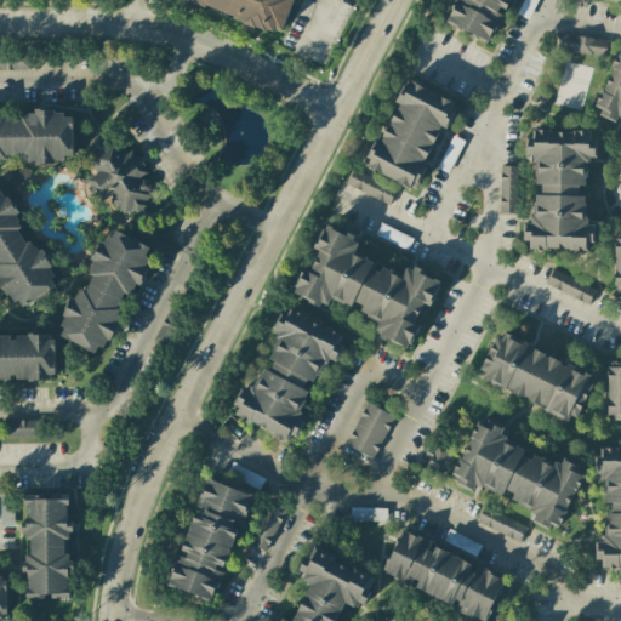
[(184,0),(284,32),(292,0),(184,0)]
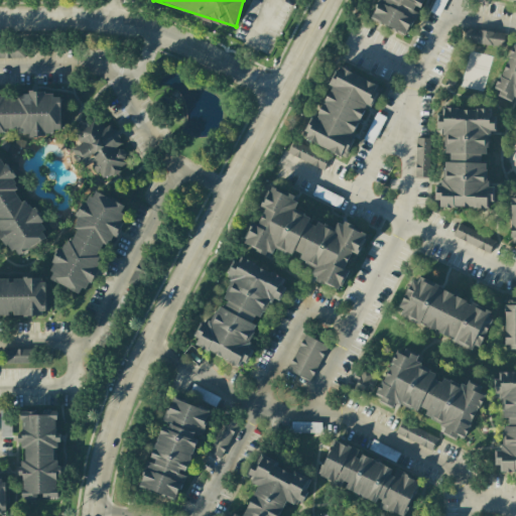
[(379,0),(371,18),(407,35),(419,9),(420,10),(424,0),(379,0)]
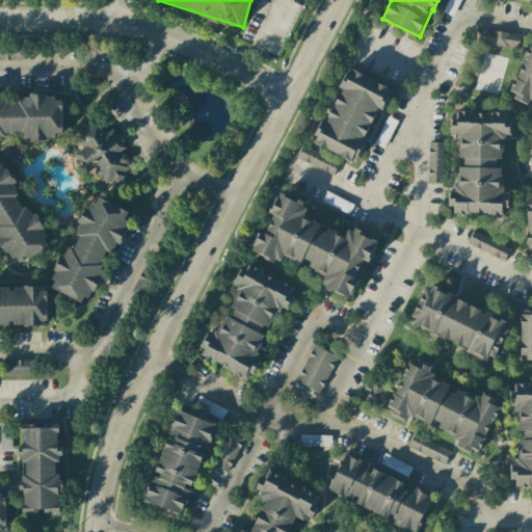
[(455,11),(460,0),(448,0),(446,7),(455,11)]
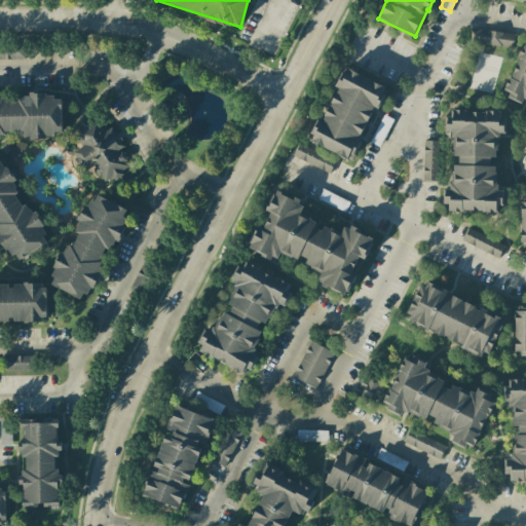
[(516,32),(475,30),(474,44),(515,46),(516,32)]
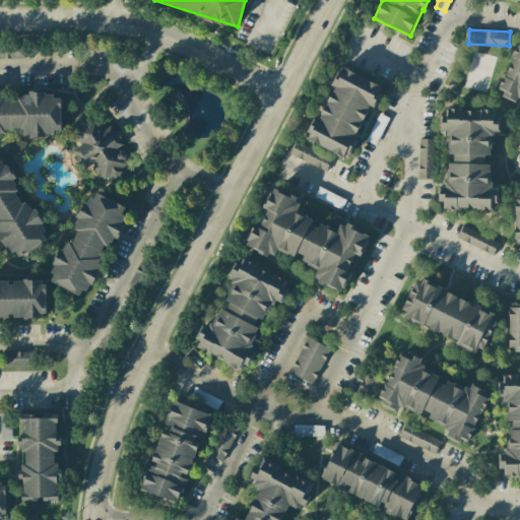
[(519,44),(518,44),(512,58),(499,89),(512,102),(517,104),(519,100),(519,44)]
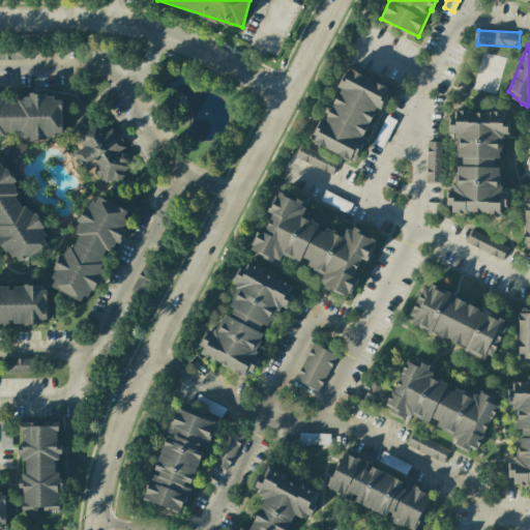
[(391,88),(348,68),(339,87),(341,88),(325,122),(320,119),(311,141),(353,160),(378,108),(382,110),(391,88)]
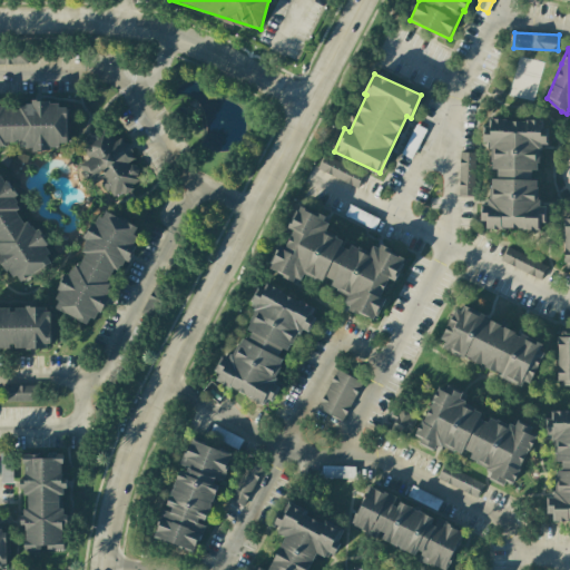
[(0,145),(20,145),(28,148),(68,148),(68,107),(65,108),(48,100),(32,100),(30,105),(21,105),(19,110),(11,110),(0,105),(0,145)]
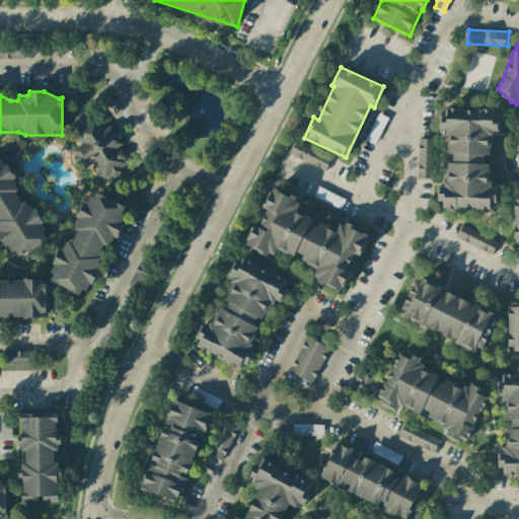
[(494,110),(442,108),(441,130),(444,130),(448,141),(453,161),(446,163),(446,186),(439,188),(439,192),(443,208),(478,209),(498,204),(497,200),(497,189),(493,189),(490,178),(490,174),(485,156),(491,154),(492,133),(498,132),(498,127),(494,110)]
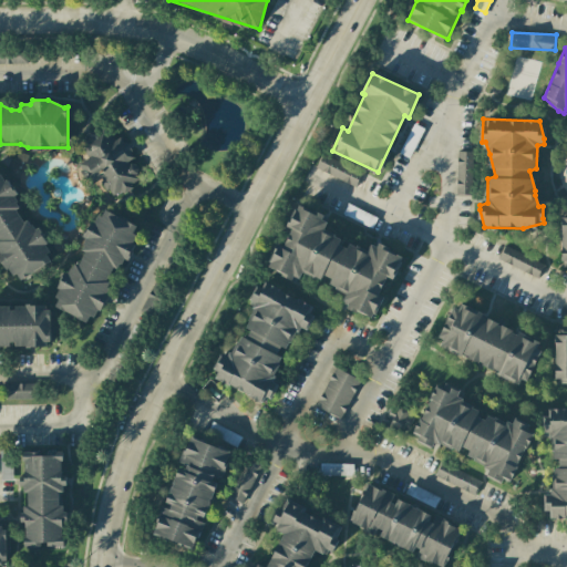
[(89,155),(78,167),(95,183),(96,181),(114,196),(120,189),(124,193),(142,173),(130,162),(135,155),(100,122),(79,145),(89,155)]
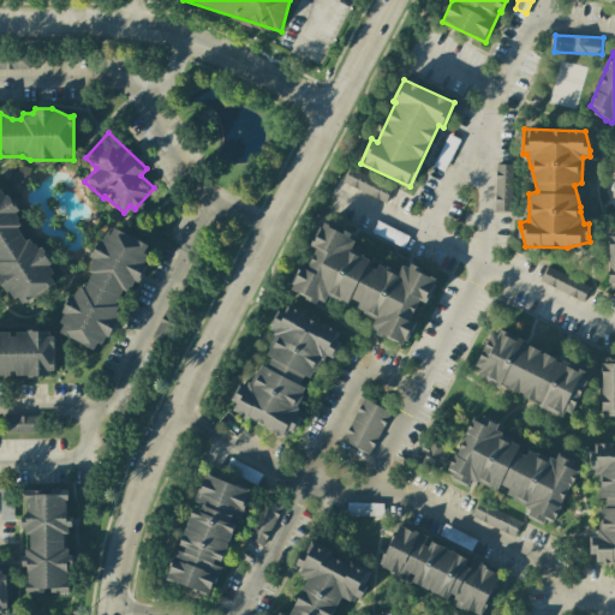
[(439,156),(448,161),(459,139),(448,135),(439,156)]
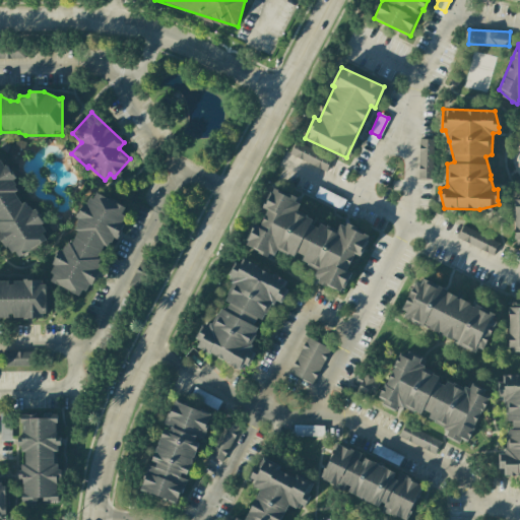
[(289,153),(327,172),(333,159),(295,141),(289,153)]
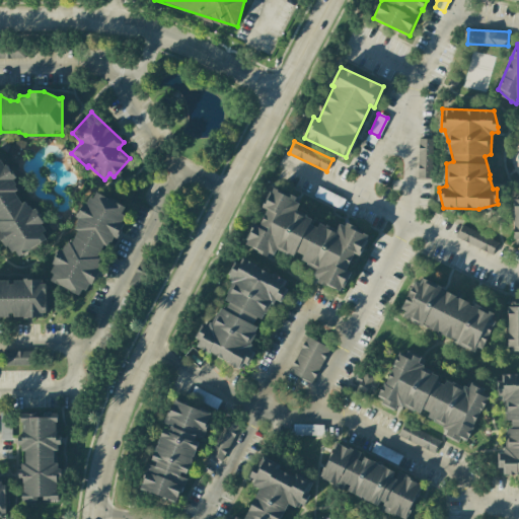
[(0,153),(0,231),(14,258),(47,241),(1,153),(0,153)]
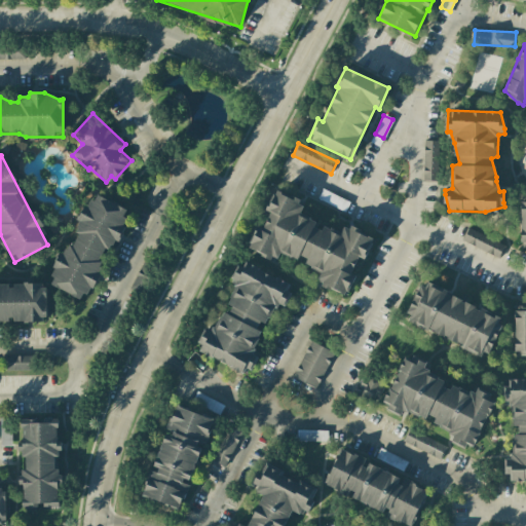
[(350,202),(323,189),(317,198),(345,212),(350,202)]
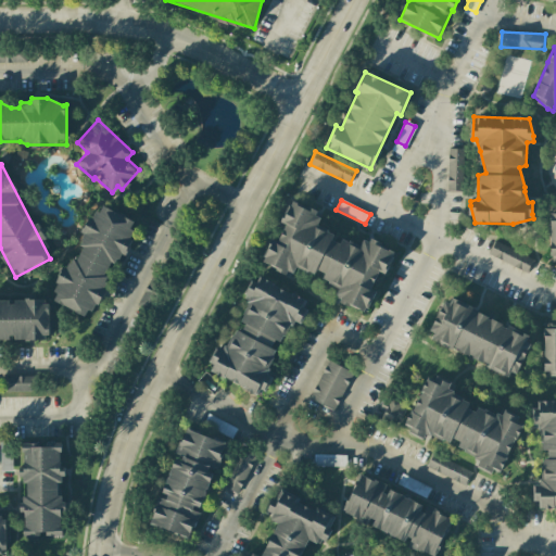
[(366,313),(376,291),(371,289),(379,272),(384,274),(395,252),(365,238),(359,249),(342,240),(316,228),(323,216),(292,201),(282,223),(287,225),(278,242),(273,239),(262,262),(293,276),(298,266),(316,275),(341,287),(336,299),(366,313)]
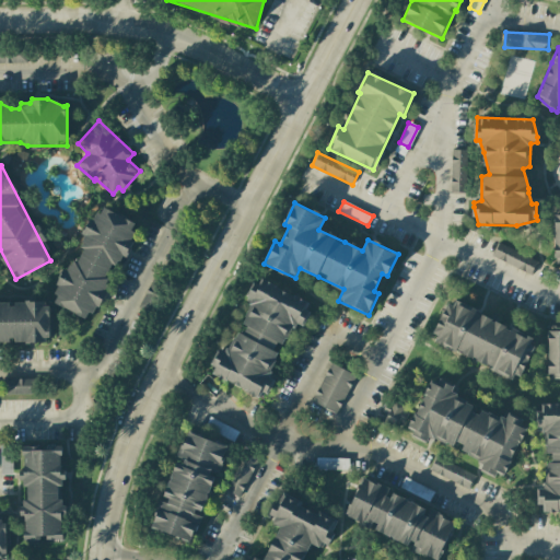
[(139,224),(100,206),(80,247),(79,246),(53,303),(90,321),(116,265),(119,267),(139,224)]
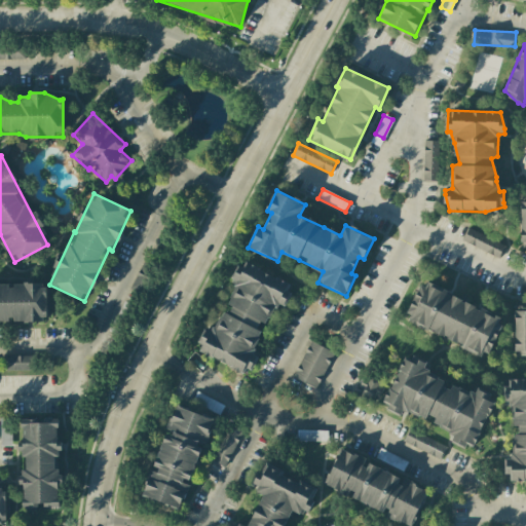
[(505,246),(467,227),(461,240),(499,258),(505,246)]
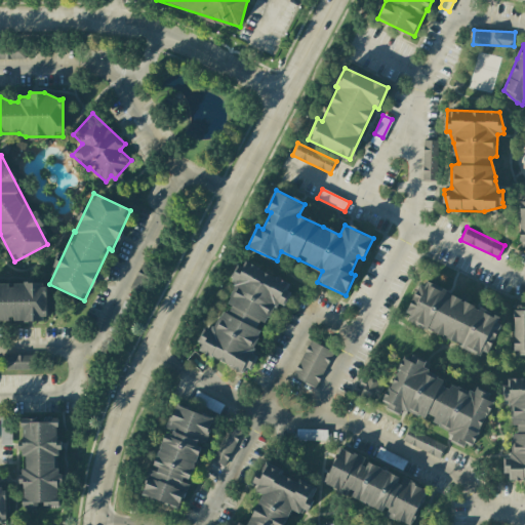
[(200,351),(240,370),(250,371),(258,356),(254,354),(255,346),(257,339),(259,322),(268,323),(277,305),(284,308),(287,301),(289,283),(253,267),(238,265),(231,278),(235,280),(234,290),(228,304),(223,311),(213,330),(204,329),(202,333),(200,351)]
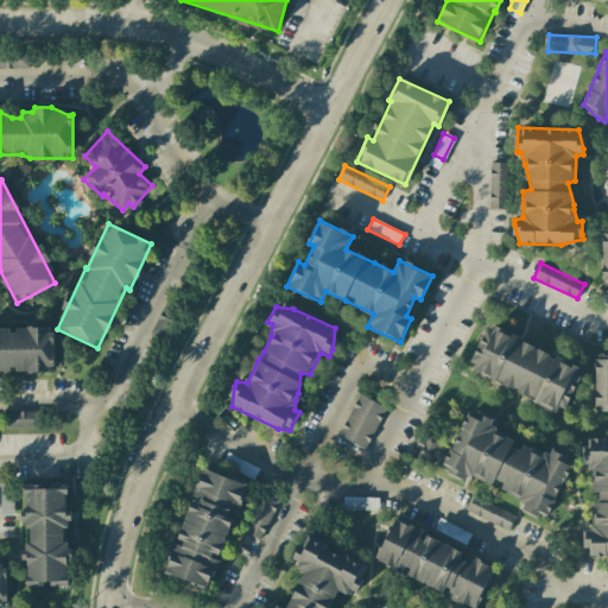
[(563,412),(582,367),(487,327),(468,371),(563,412)]
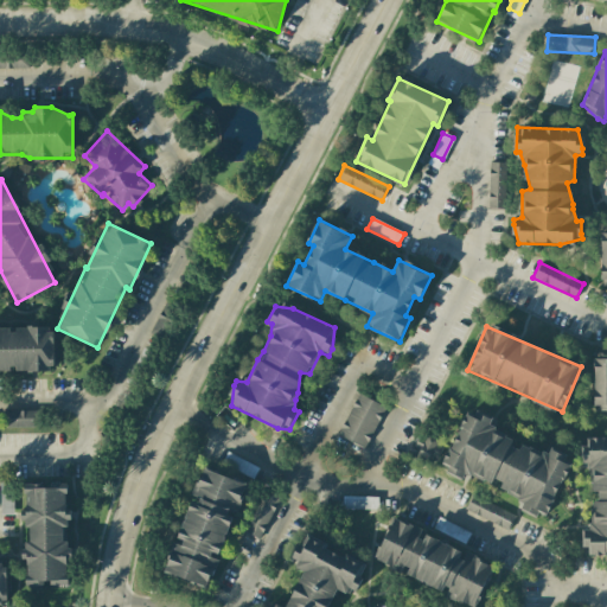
[(55,370),(53,327),(17,327),(17,328),(0,328),(0,371),(13,372),(13,370),(55,370)]
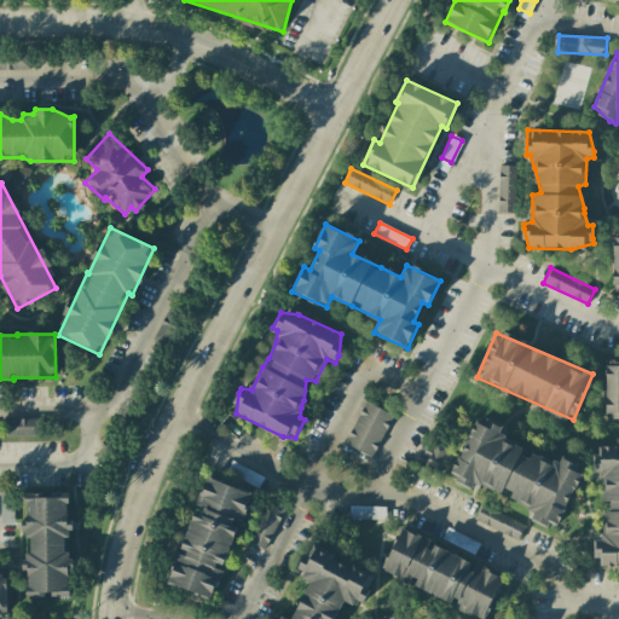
[(618,364),(607,364),(606,416),(618,416),(618,364)]
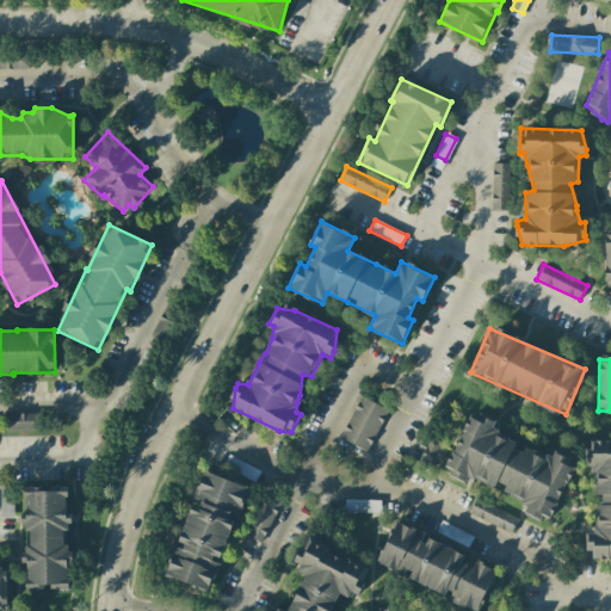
[(340,439),(369,452),(388,408),(359,396),(340,439)]
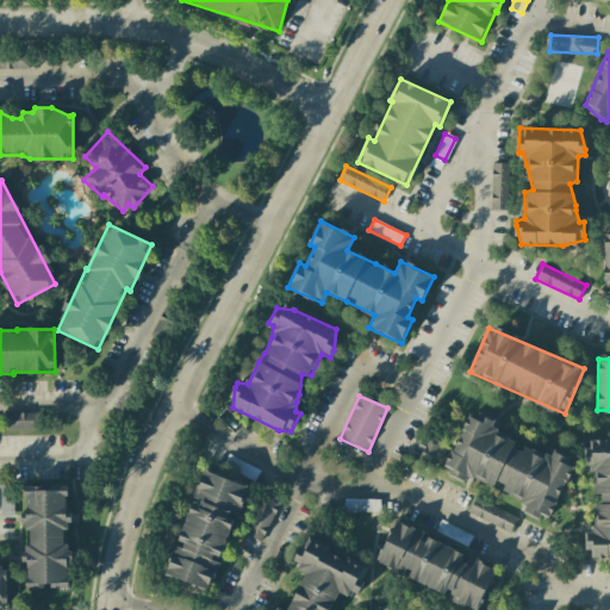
[(2,429),(39,428),(39,412),(2,414),(2,429)]
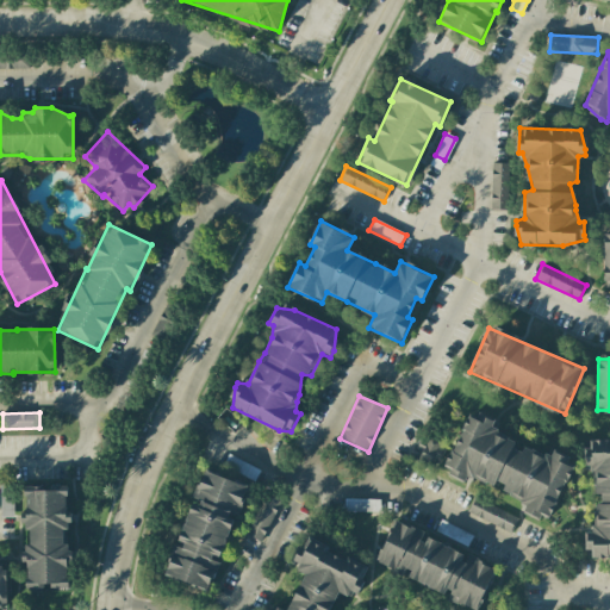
[(548,522),(565,484),(566,483),(574,464),(568,458),(552,450),(543,460),(534,450),(524,447),(521,452),(508,440),(505,439),(492,427),(495,421),(485,417),(481,422),(468,416),(446,467),(458,479),(462,480),(468,475),(492,486),(498,480),(516,498),(517,498),(526,506),(524,510),(548,522)]
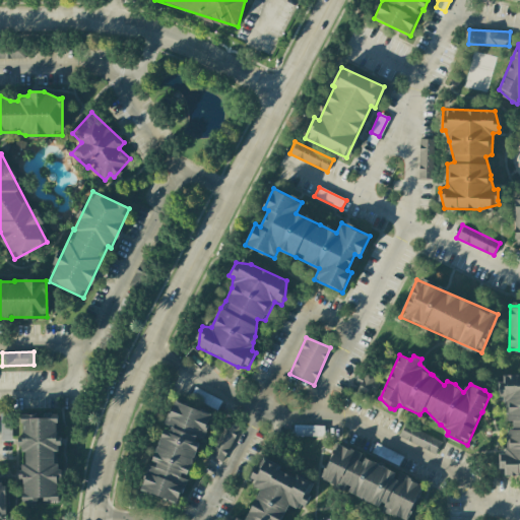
[(519,375),(503,376),(503,382),(498,384),(500,390),(500,401),(508,401),(508,408),(514,429),(506,431),(507,453),(500,455),(500,457),(505,475),(519,474),(519,375)]
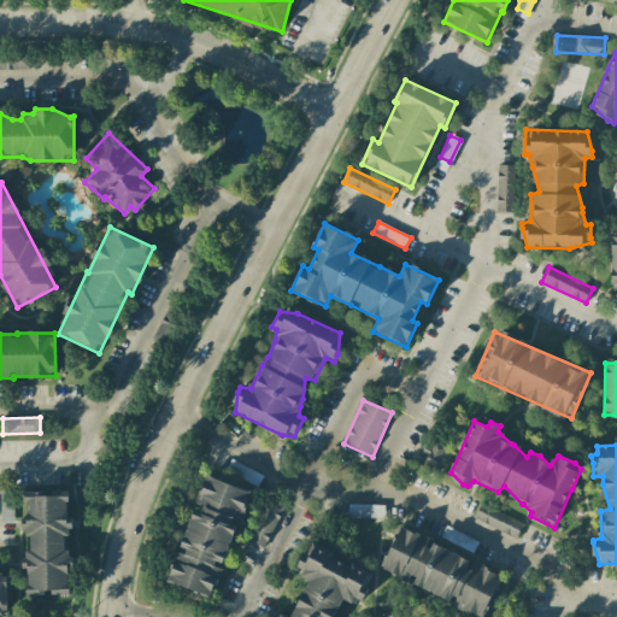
[(251,492),(206,476),(197,504),(168,582),(211,598),(222,566),(221,566),(238,519),(241,521),(251,492)]
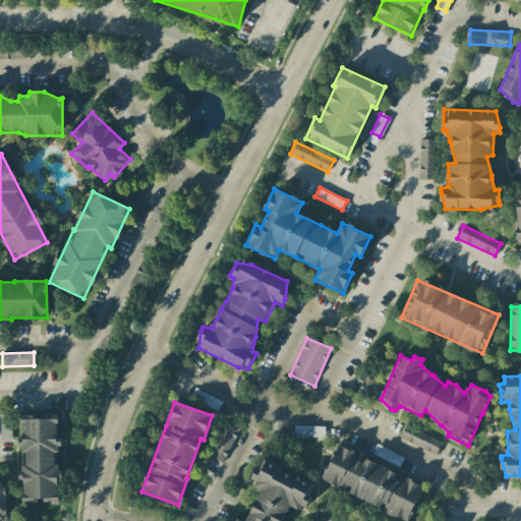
[(57,414),(22,415),(22,439),(23,468),(19,468),(19,480),(22,480),(23,505),(39,504),(38,502),(58,501),(58,480),(57,450),(62,449),(61,438),(57,438),(57,414)]
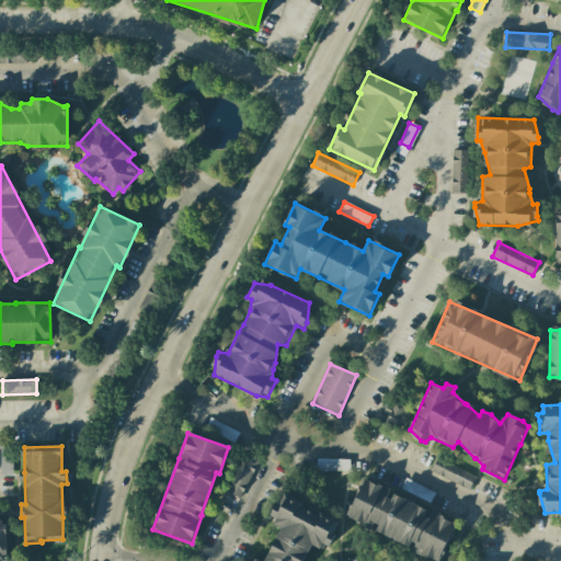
[(0,476),(12,476),(12,454),(1,454),(0,476)]
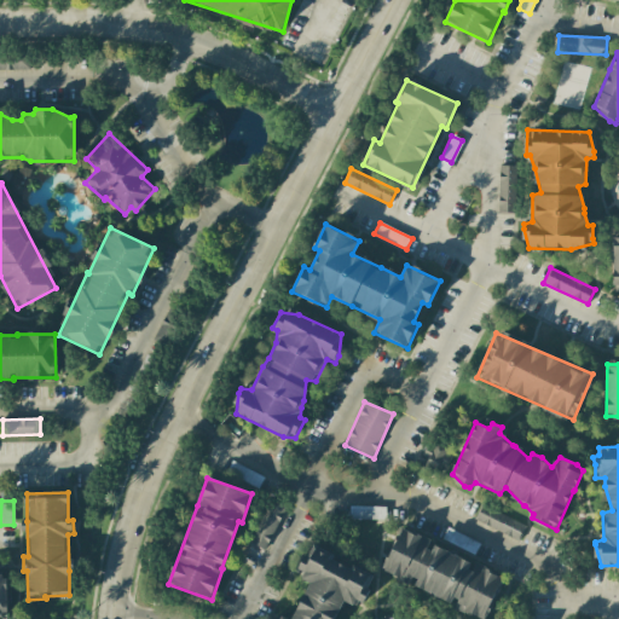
[(284,507),(270,501),(250,544),(266,550),(284,507)]
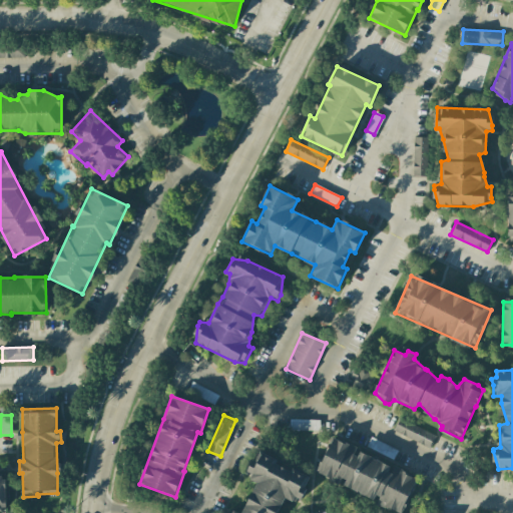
[(436,434),(398,418),(393,431),(430,447),(436,434)]
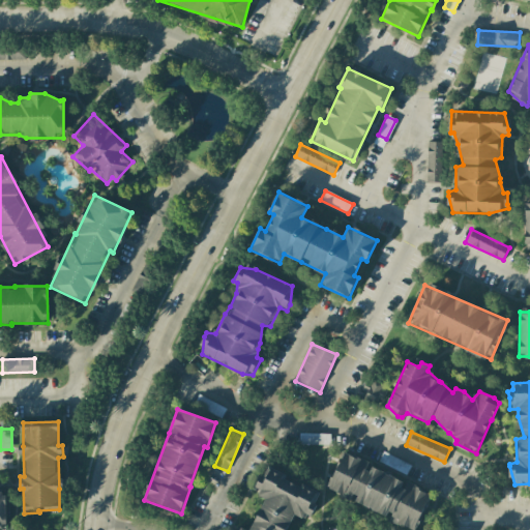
[(328,490),(354,499),(353,502),(389,517),(388,521),(412,529),(415,529),(430,493),(405,483),(406,481),(365,467),(367,462),(342,452),(328,490)]
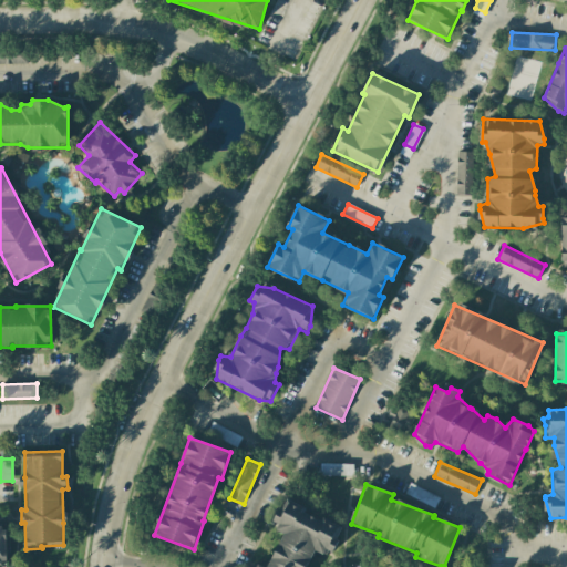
[(248,566),(306,566),(313,550),(328,557),(341,526),(284,501),(272,525),(285,531),(268,566),(264,566),(258,565),(256,566),(249,566),(248,566)]
